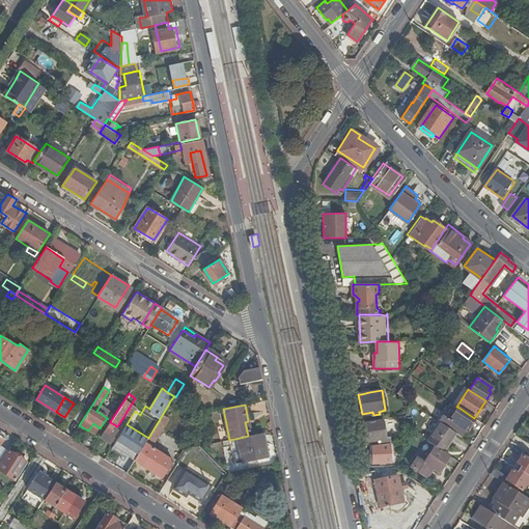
[(467,424),(469,425),(474,418),(457,407),(450,419),(464,428),(467,424)]
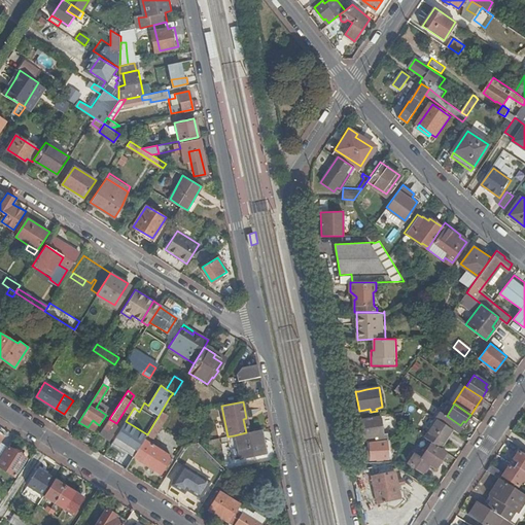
[(165,418),(160,414),(154,422),(161,425),(165,418)]
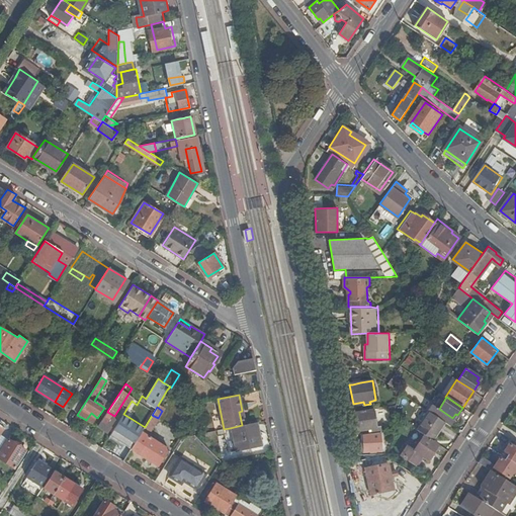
[(357,430),(371,428),(372,433),(378,432),(374,410),(355,413),(357,430)]
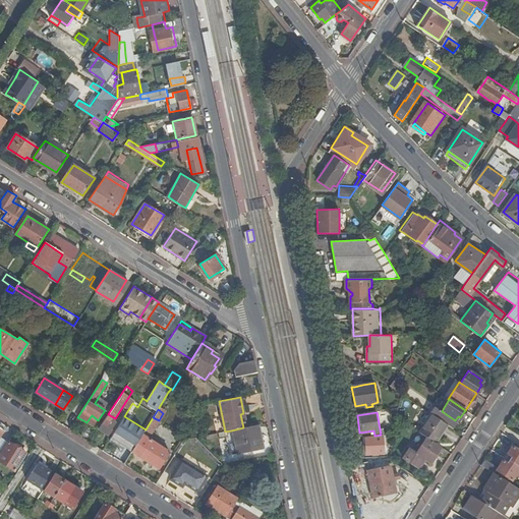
[(98,420),(92,415),(87,422),(94,426),(98,420)]
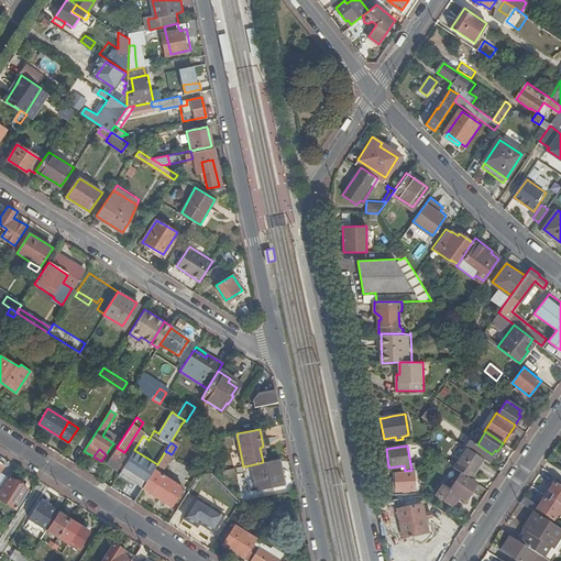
[(483,459),(469,449),(455,468),(471,477),(483,459)]
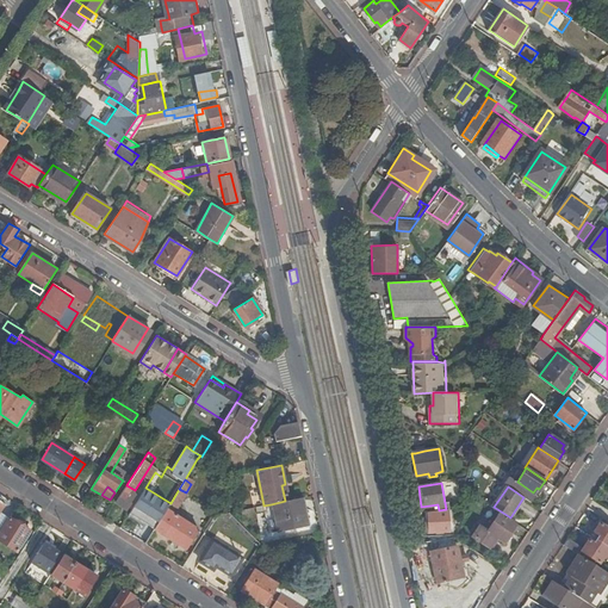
[(179,489),(171,503),(154,529),(186,550),(199,529),(184,519),(187,512),(184,509),(180,510),(177,515),(173,513),(186,492),(179,489)]
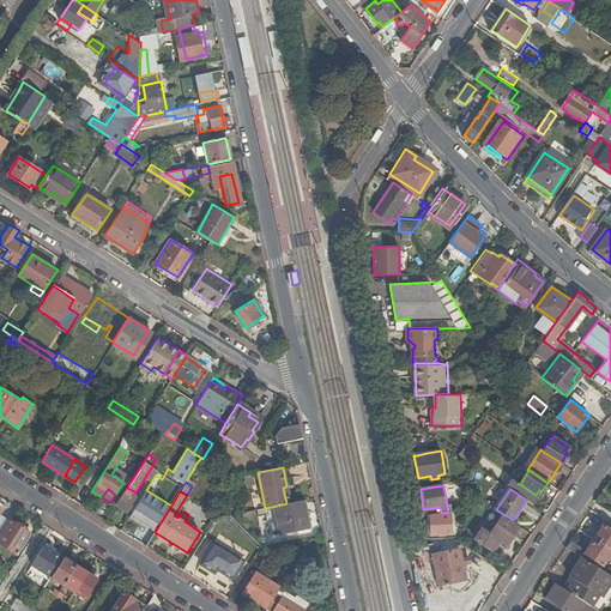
[(278,534),(309,527),(303,500),(290,503),(286,503),(272,507),(278,534)]
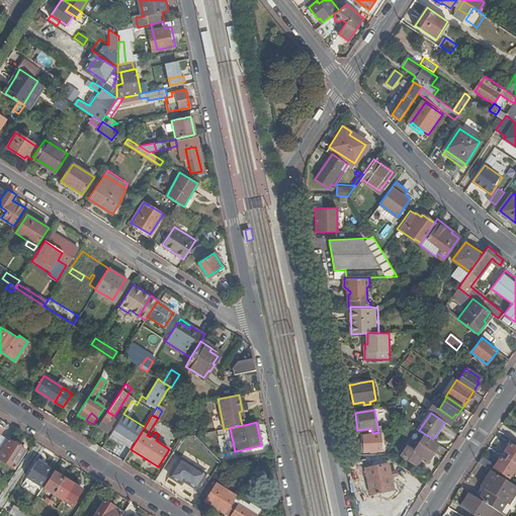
[(381,443),(379,443),(379,432),(378,432),(372,433),(372,435),(364,436),(364,451),(382,451),(381,443)]
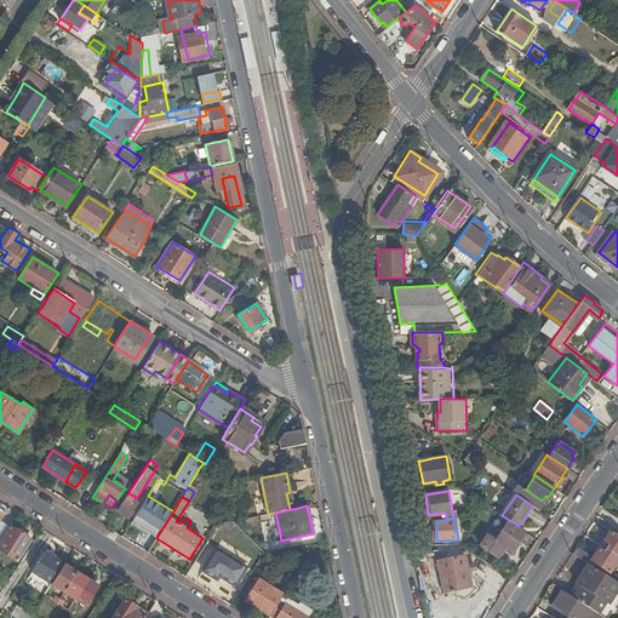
[(480,545),(497,556),(501,550),(503,545),(511,551),(525,532),(518,527),(509,522),(497,541),(488,533),(480,545)]
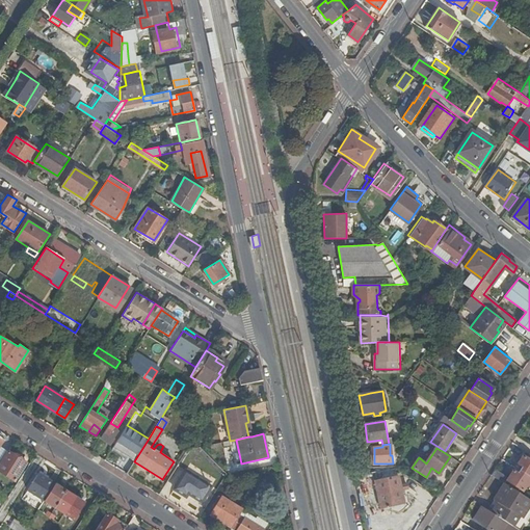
[(124,453),(118,449),(110,464),(115,467),(124,453)]
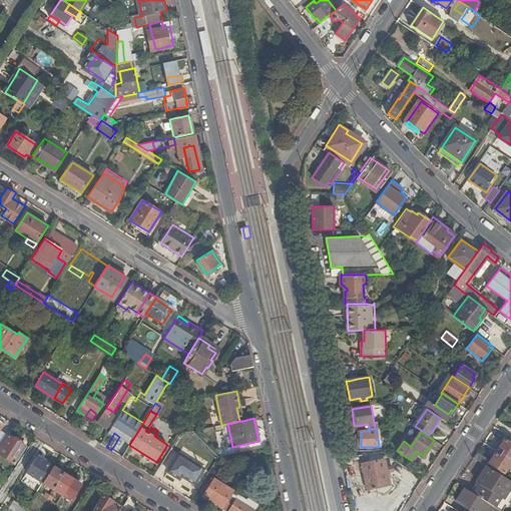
[(25,446),(8,435),(0,448),(0,453),(14,463),(25,446)]
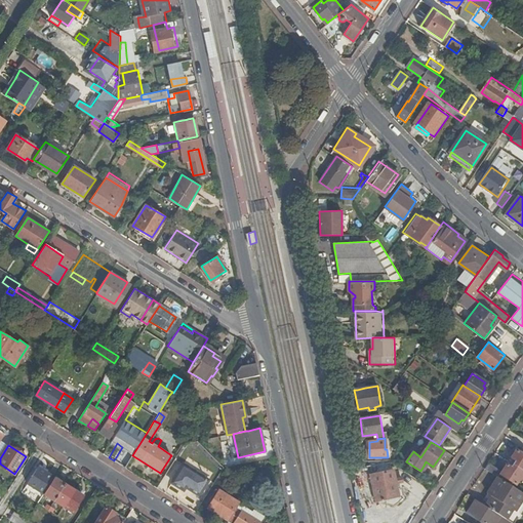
[(511,458),(515,461),(513,464),(522,470),(522,447),(519,445),(511,458)]
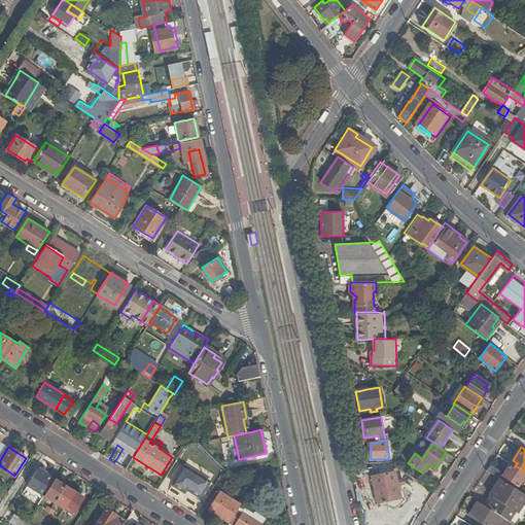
[(34,466),(29,463),(23,475),(27,478),(34,466)]
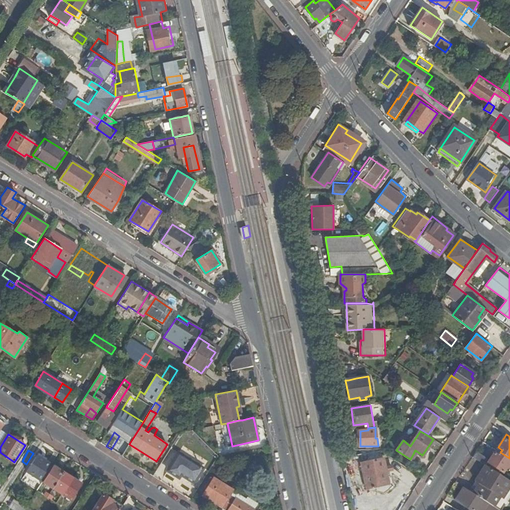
[(203,466),(177,450),(166,469),(179,477),(181,474),(194,482),(203,466)]
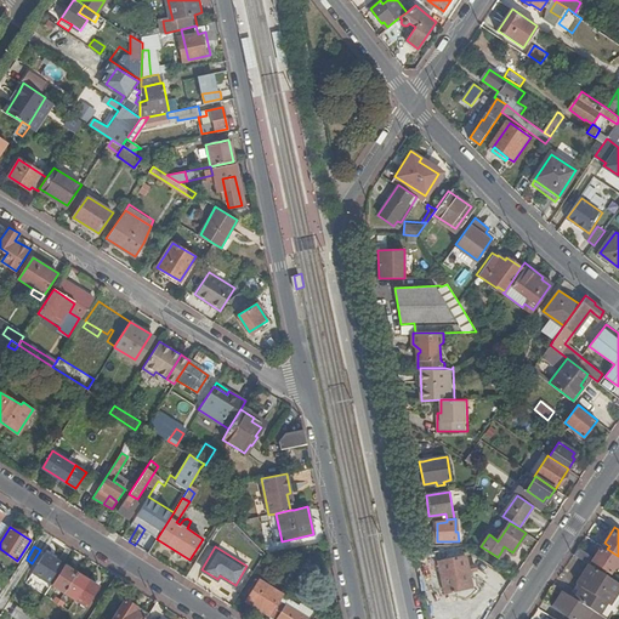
[(579,547),(574,555),(586,562),(591,555),(579,547)]
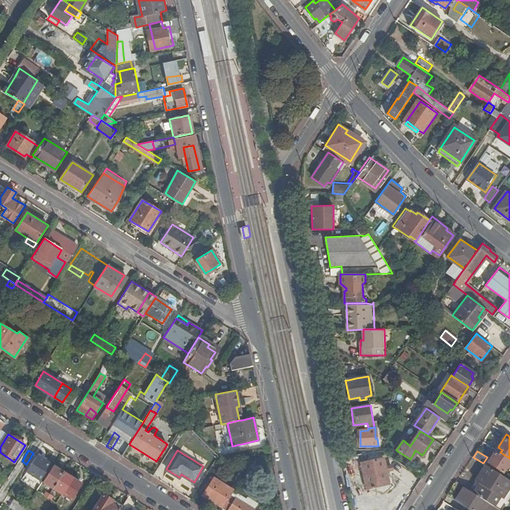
[(503,471),(505,467),(509,469),(509,458),(500,452),(499,455),(494,452),(488,461),(503,471)]
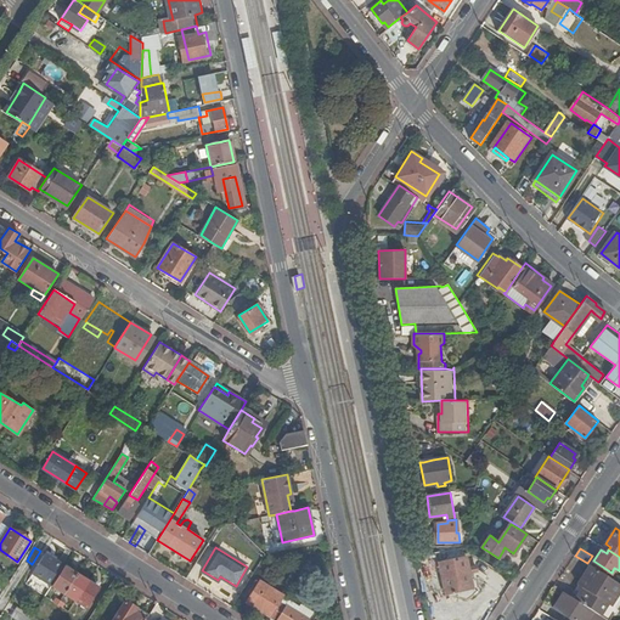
[(45,553),(33,573),(52,585),(63,565),(45,553)]
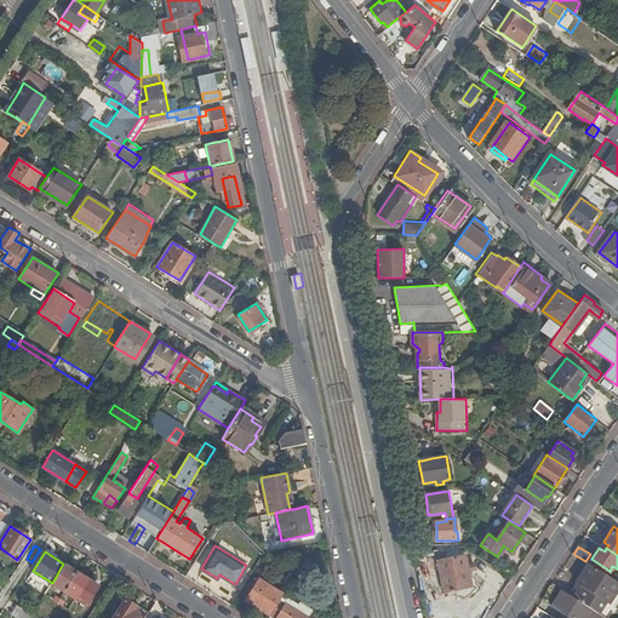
[(442,593),(471,587),(464,556),(436,562),(442,593)]
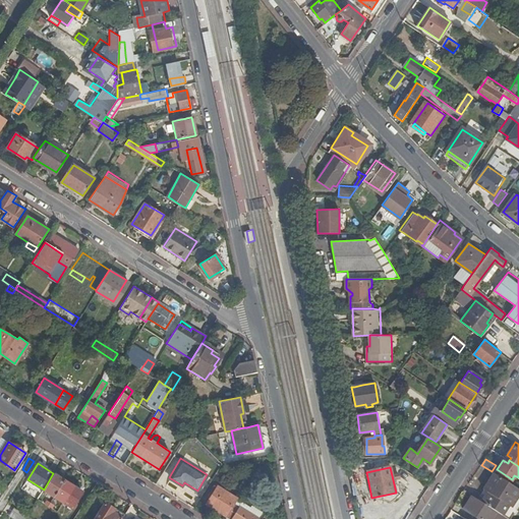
[(64,481),(53,473),(44,489),(55,497),(64,481)]
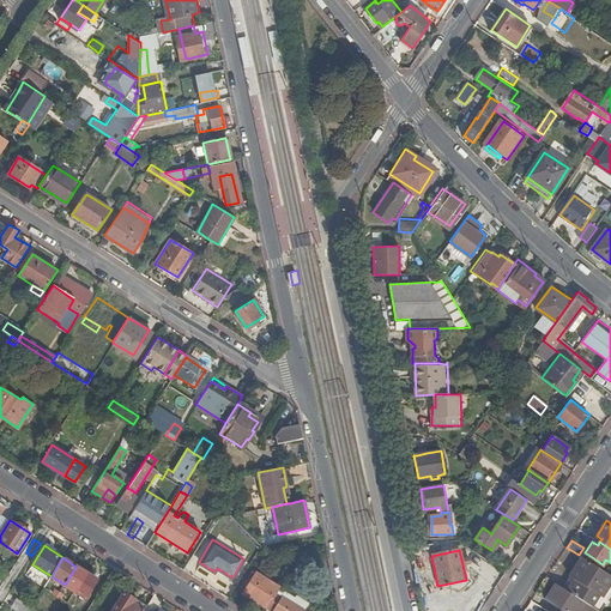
[(570,576),(575,581),(569,592),(598,610),(602,610),(610,597),(610,575),(609,574),(582,557),(570,576)]
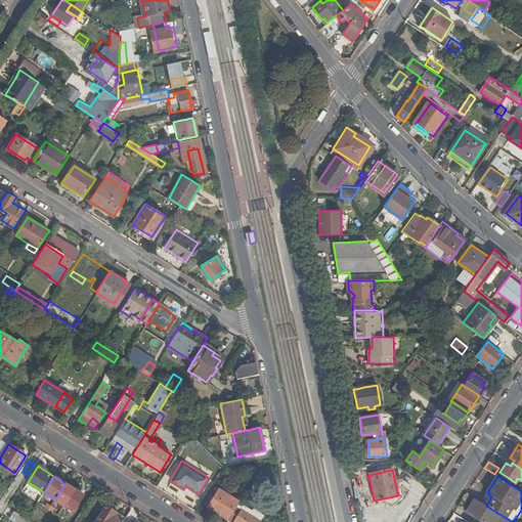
[(74,490),(64,484),(55,499),(64,506),(74,490)]
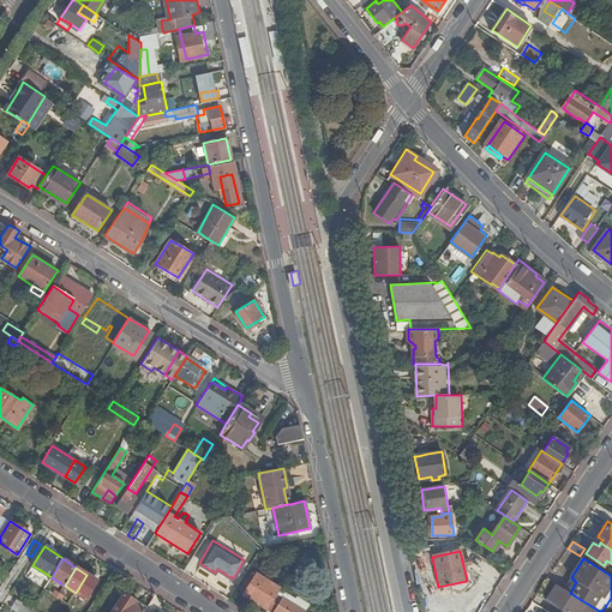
[(96,581),(87,575),(76,593),(85,599),(96,581)]
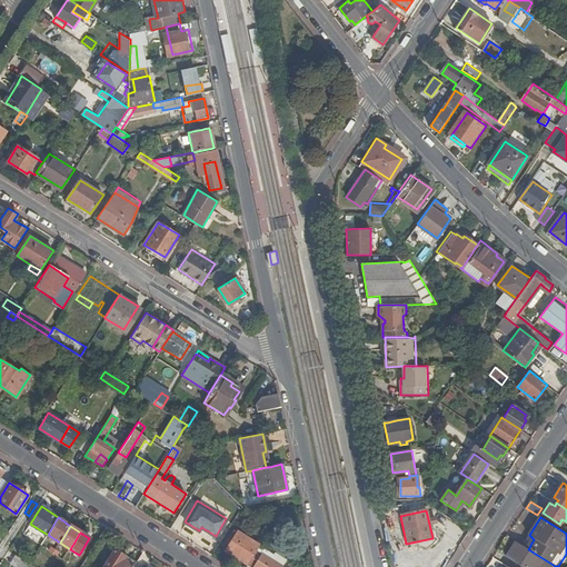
[(237,533),(226,551),(248,566),(260,547),(237,533)]
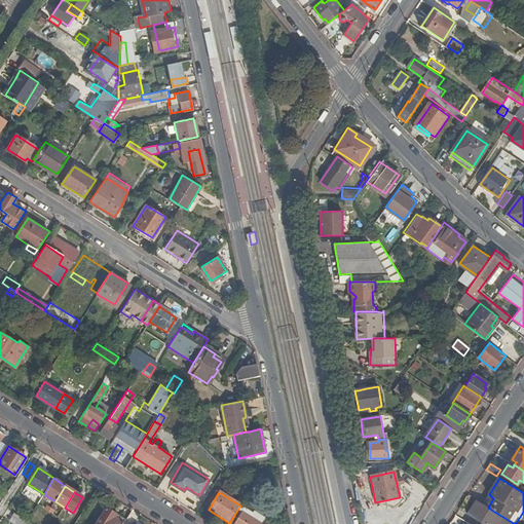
[(493,498),(489,494),(482,504),(488,508),(493,498)]
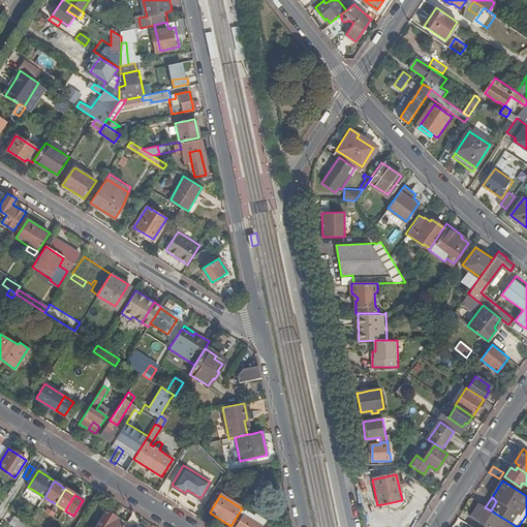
[(498,526),(500,525),(503,526),(516,526),(491,510),(485,507),(478,503),(470,517),(487,526),(498,526)]
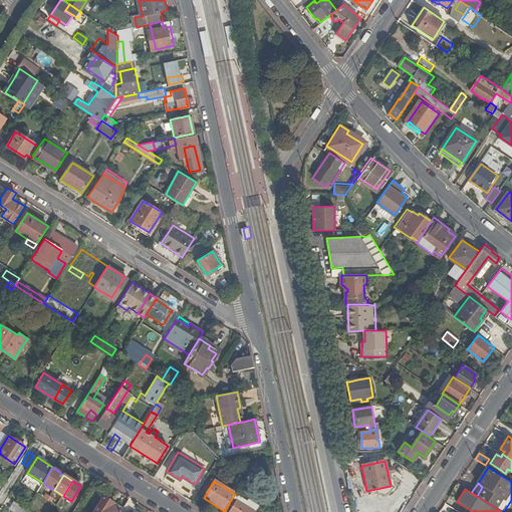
[(248,501),(235,494),(224,511),(225,511),(255,511),(258,506),(249,500),(248,501)]
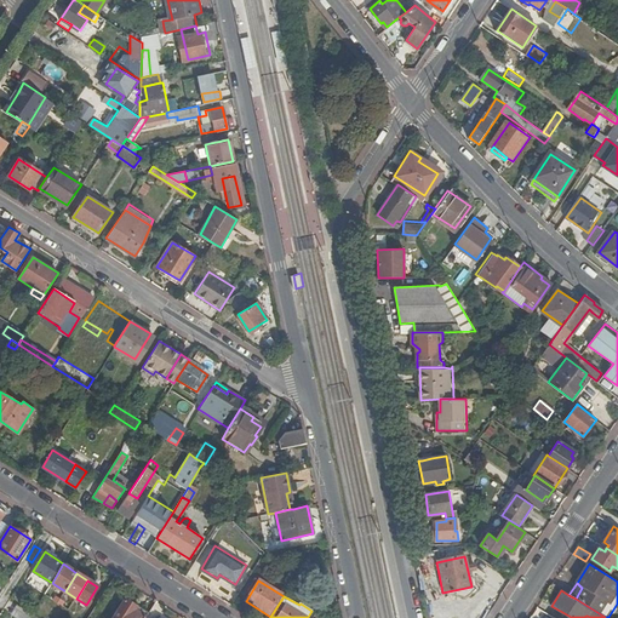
[(138,607),(125,599),(113,617),(144,617),(146,617),(136,611),(138,607)]
